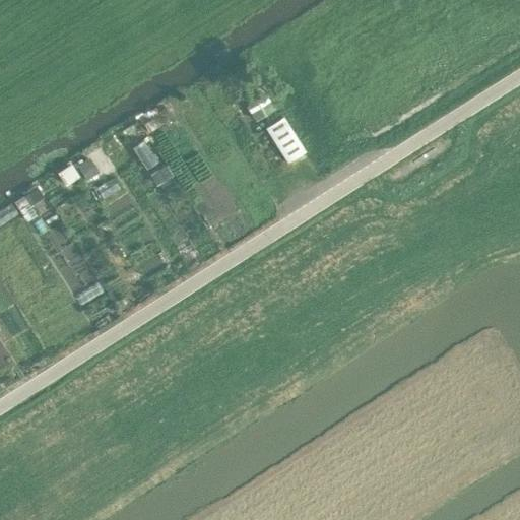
[(264,94),(248,106),(257,121),(274,110),(264,94)]
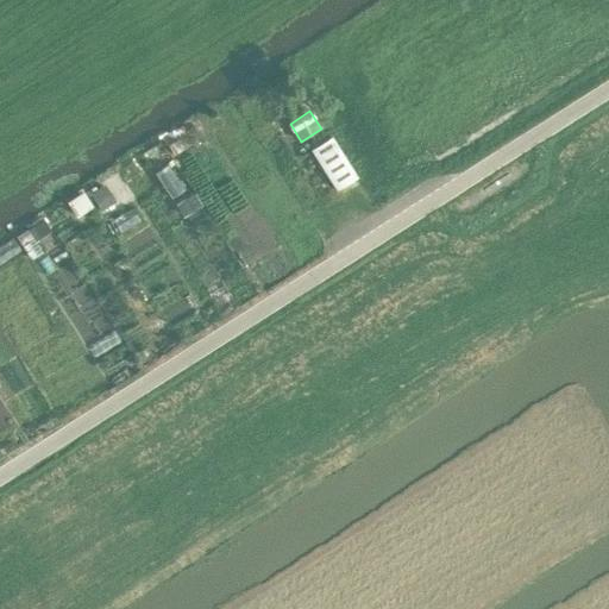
[(299,143),(292,133),(283,139),(289,149),(299,143)]
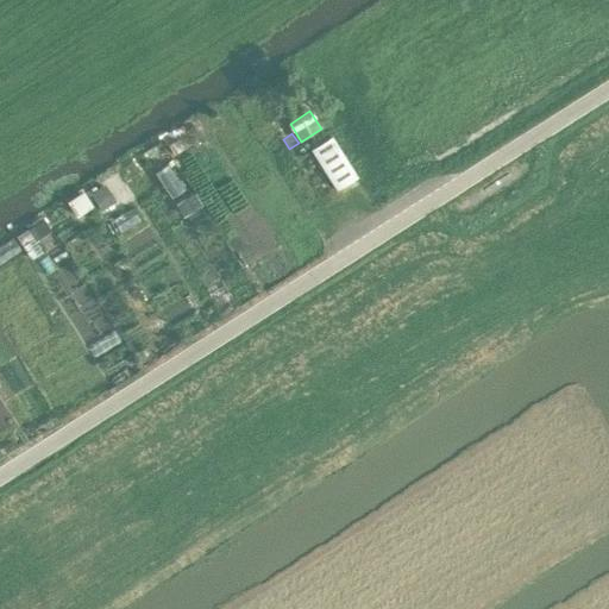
[(331,137),(311,150),(337,190),(357,177),(331,137)]
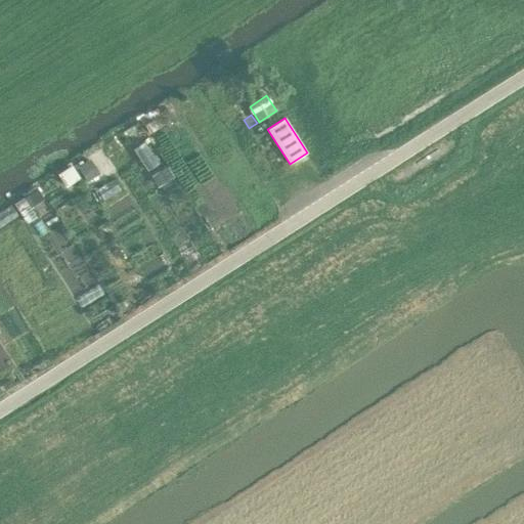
[(144,141),(133,149),(147,170),(159,163),(144,141)]
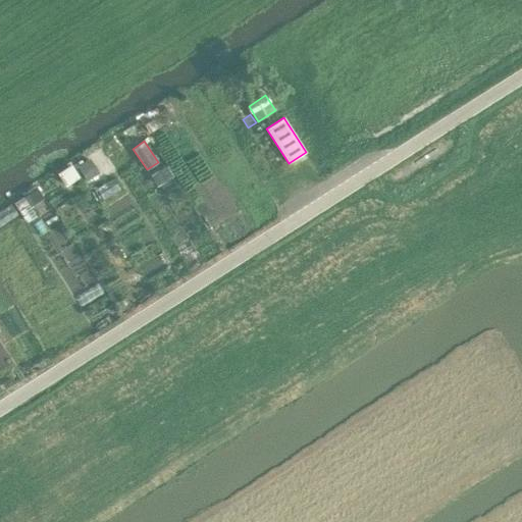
[(81,158),(84,177),(100,174),(96,155),(81,158)]
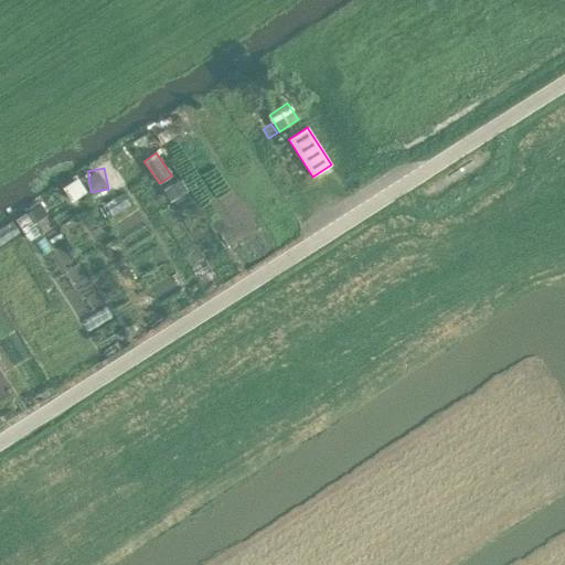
[(78,179),(63,189),(71,201),(85,191),(78,179)]
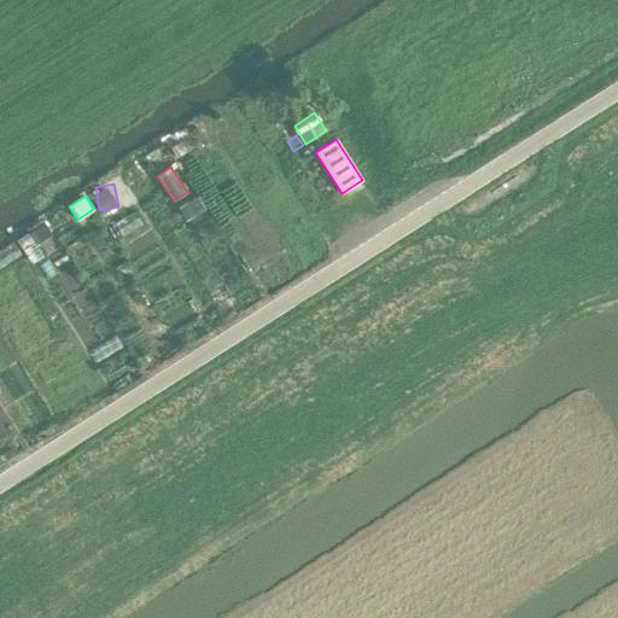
[(197,197),(179,208),(186,220),(204,209),(197,197)]
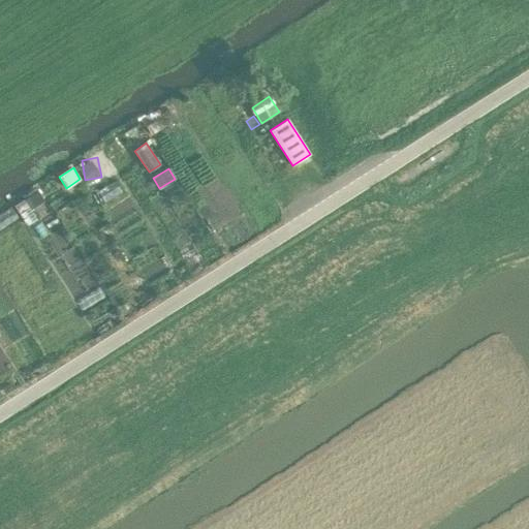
[(53,179),(41,186),(48,195),(58,188),(53,179)]
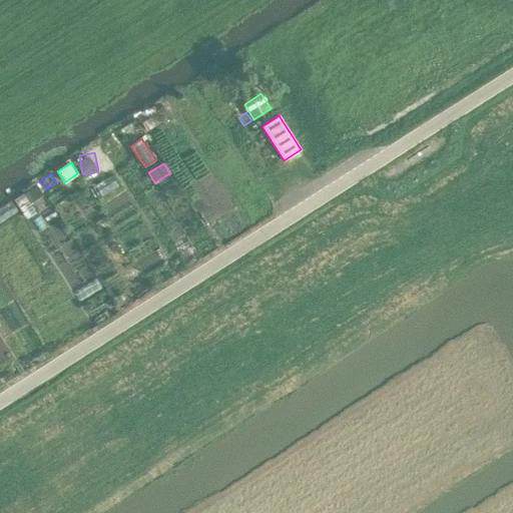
[(25,193),(31,202),(43,194),(37,185),(25,193)]
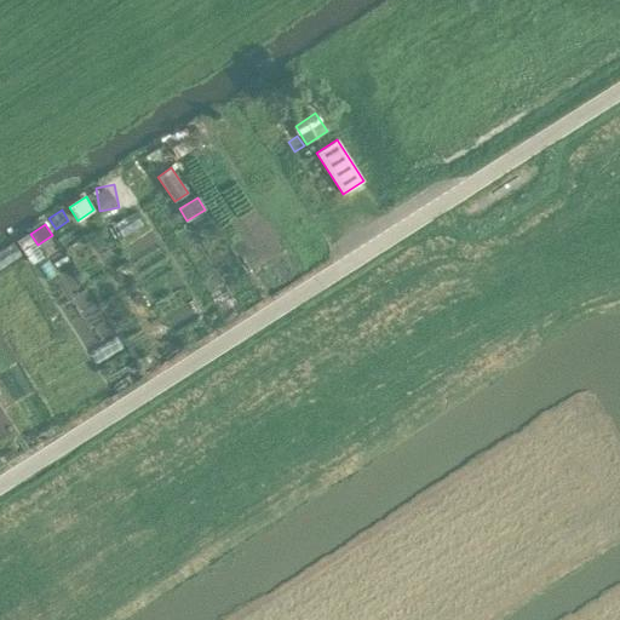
[(29,234),(16,241),(22,251),(34,242),(29,234)]
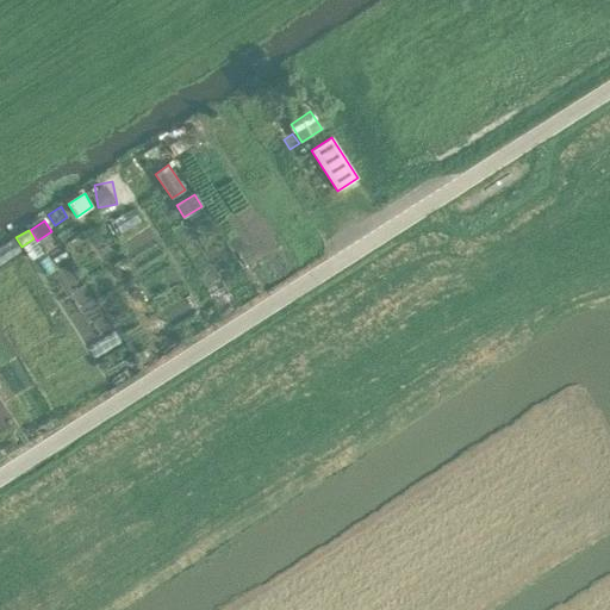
[(12,238),(0,246),(0,263),(20,250),(12,238)]
